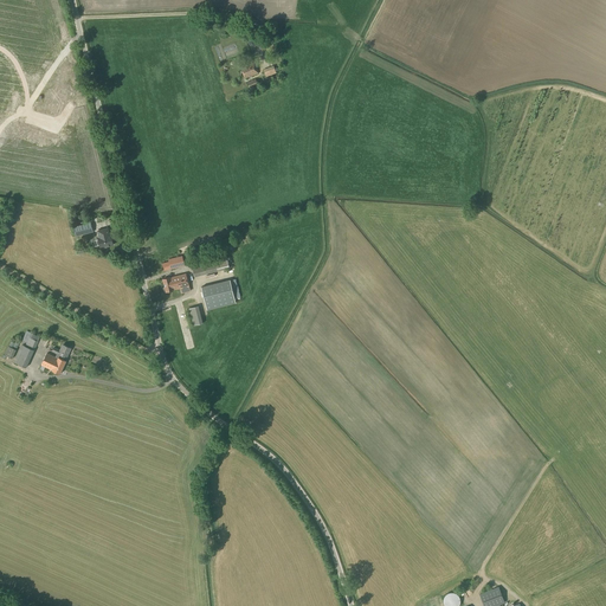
[(245,78),(258,73),(255,63),(242,68),(245,78)]
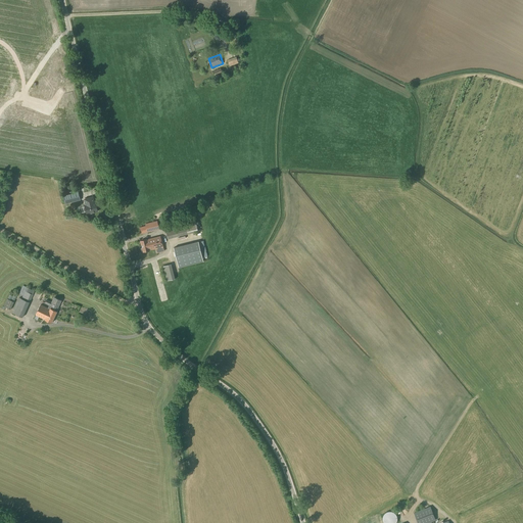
[(230,66),(239,63),(236,57),(228,60),(230,66)]
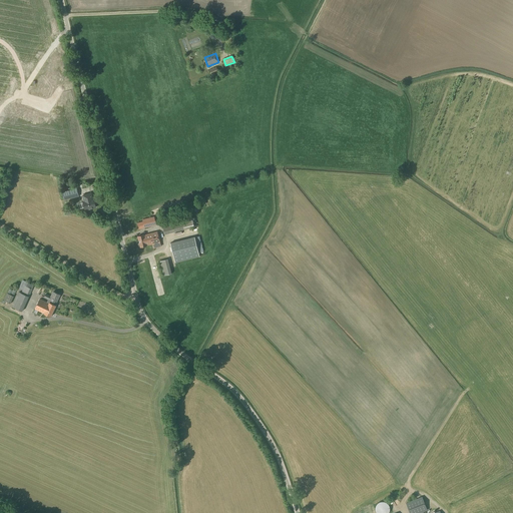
[(69,205),(67,199),(79,196),(77,188),(62,192),(64,200),(62,200),(64,207),(69,205)]
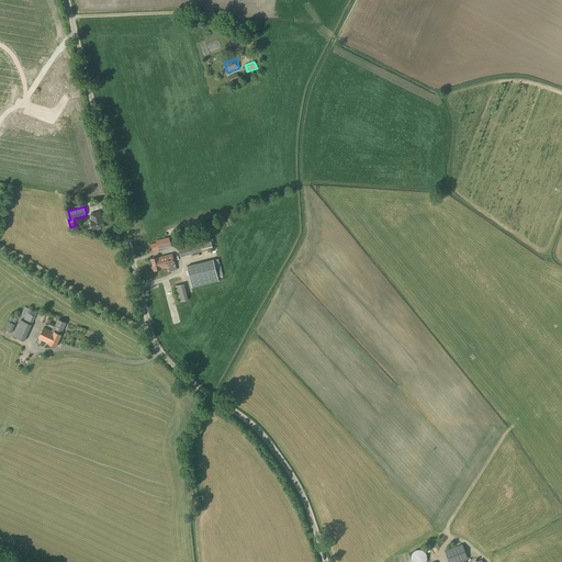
[(100,212),(91,214),(92,221),(91,221),(93,229),(96,229),(96,231),(98,229),(99,228),(105,227),(103,218),(101,218),(100,212)]
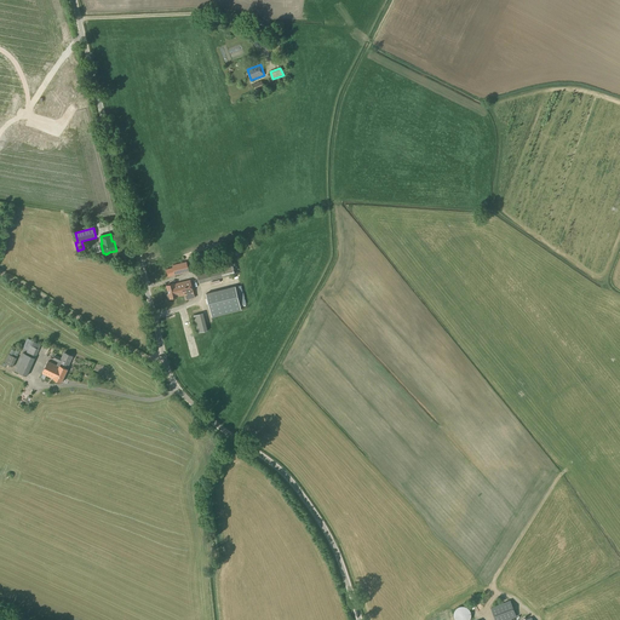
[(172,268),(165,270),(167,277),(171,276),(189,271),(187,262),(172,265),(172,268)]
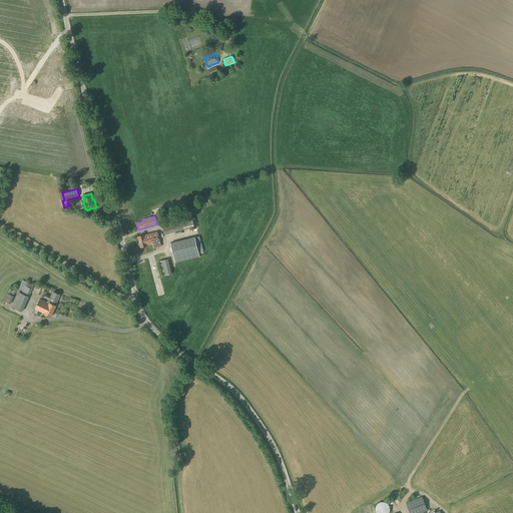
[(162,224),(164,234),(194,226),(191,216),(162,224)]
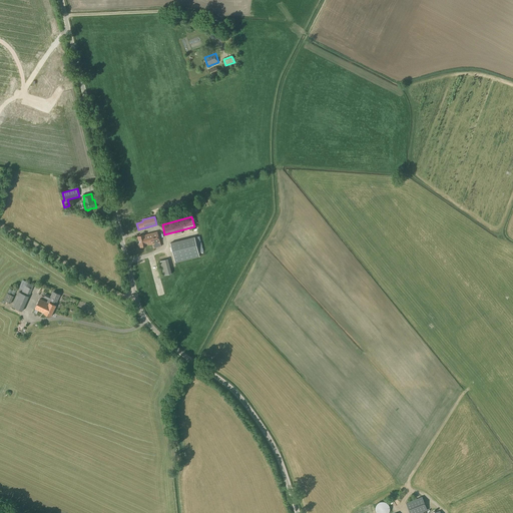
[(144,235),(138,236),(140,243),(138,243),(139,247),(140,246),(140,247),(146,245),(159,241),(157,232),(144,235)]
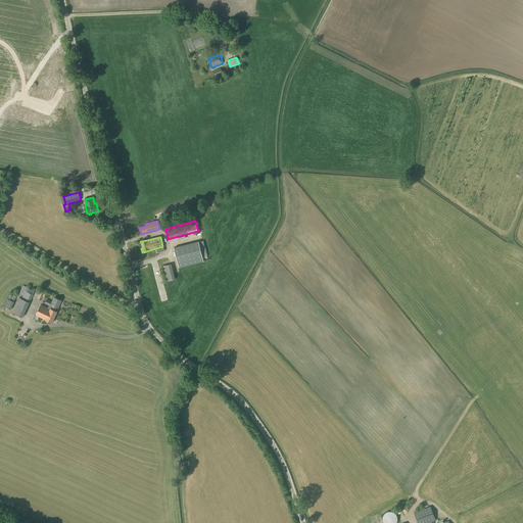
[(174,248),(179,268),(203,262),(198,242),(174,248)]
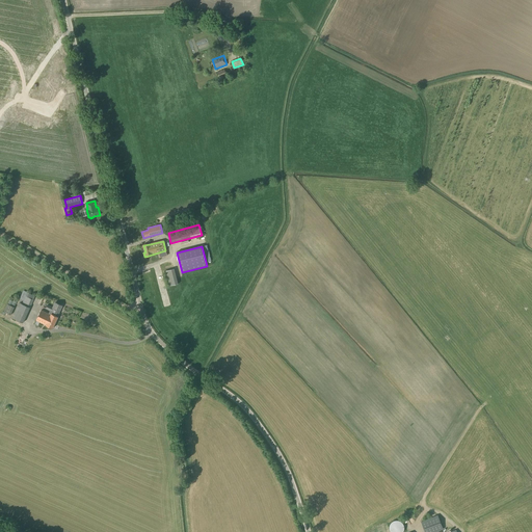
[(179,285),(175,266),(167,268),(171,287),(179,285)]
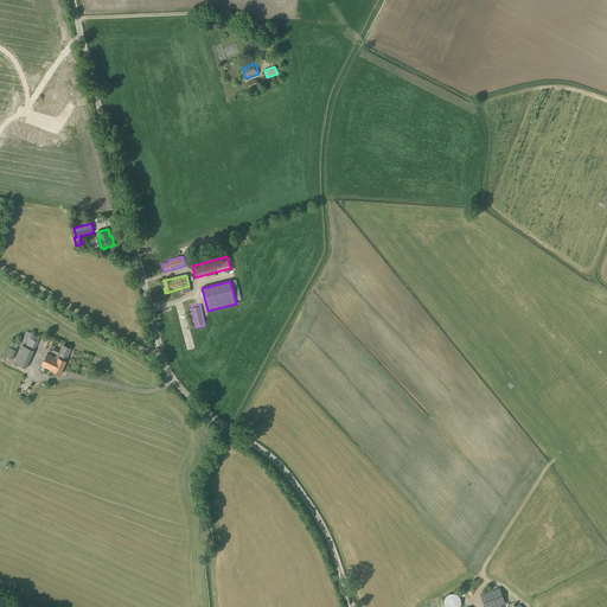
[(26,369),(38,342),(30,338),(32,334),(26,332),(21,342),(27,344),(26,347),(21,345),(13,363),(26,369)]
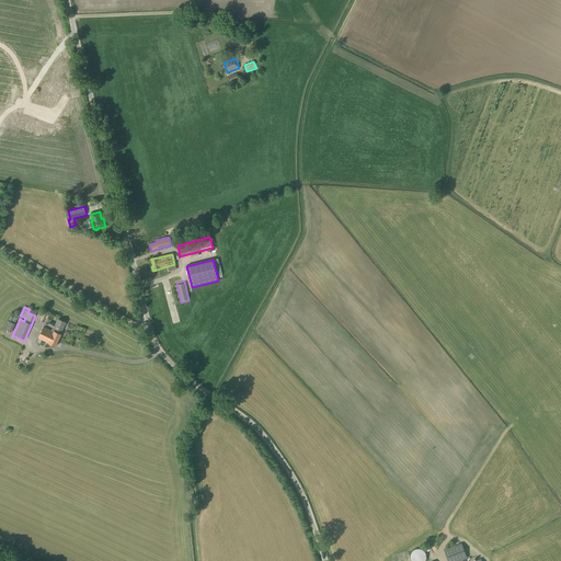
[(61,331),(66,322),(58,319),(56,323),(54,322),(50,321),(48,325),(53,328),(52,331),(44,327),(38,338),(48,343),(56,346),(61,334),(55,331),(56,329),(61,331)]
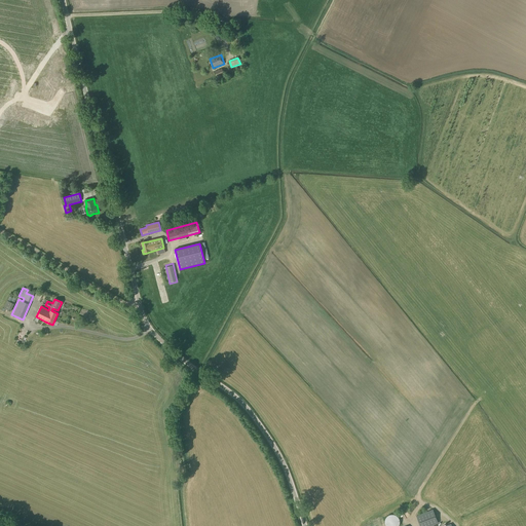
[(11,311),(14,304),(7,300),(4,308),(11,311)]
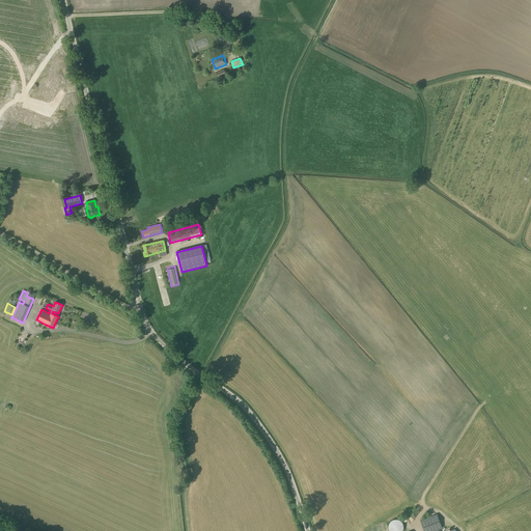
[(423,530),(436,530),(443,528),(437,514),(420,521),(423,530)]
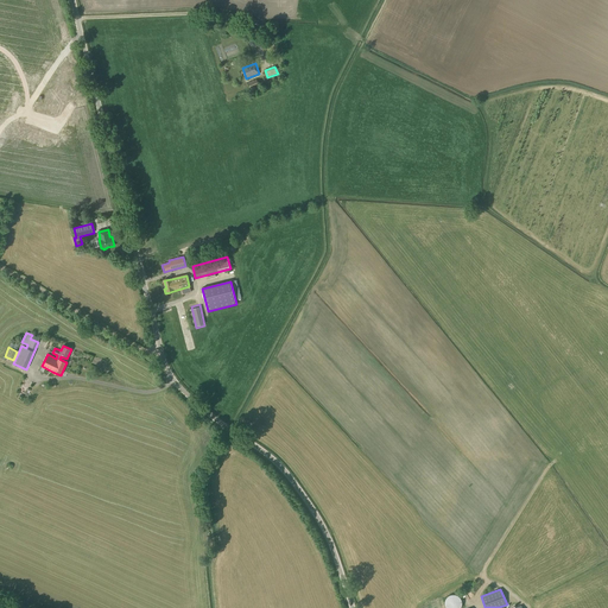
[(460,607),(461,607),(462,606),(462,605),(462,603),(462,602),(462,601),(462,600),(461,600),(461,599),(460,597),(458,596),(457,596),(457,595),(456,595),(455,595),(454,595),(453,595),(451,595),(450,595),(449,596),(448,596),(447,597),(447,599),(445,599),(445,600),(445,601),(444,602),(444,603),(444,605),(445,606),(445,607),(460,607)]
